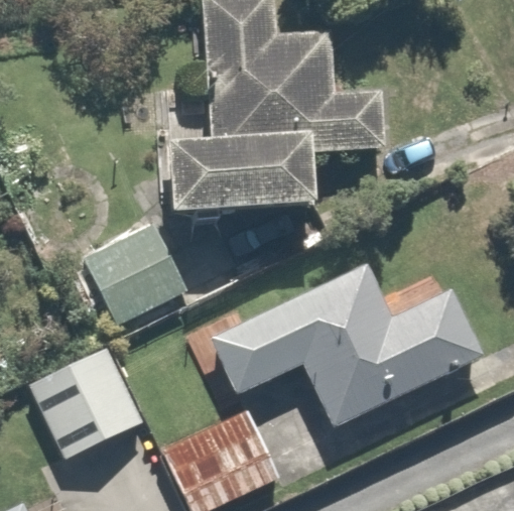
[(278,33),(275,0),(201,0),(211,141),(170,144),(173,216),(318,206),(315,152),(386,148),(382,90),(335,93),(331,30),(278,33)]
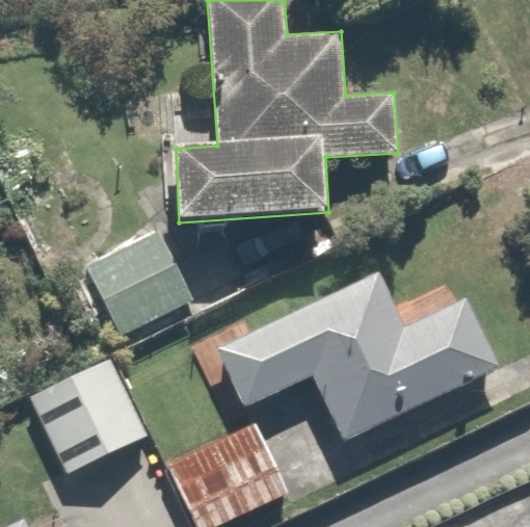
[(193,300),(159,230),(86,264),(121,335),(193,300)]
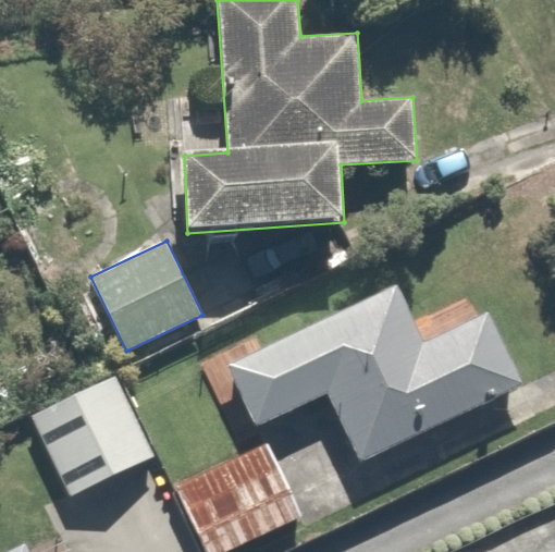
[(361,463),(525,384),(490,309),(478,314),(469,295),(415,318),(397,283),(225,365),(256,427),(328,393),(361,463)]
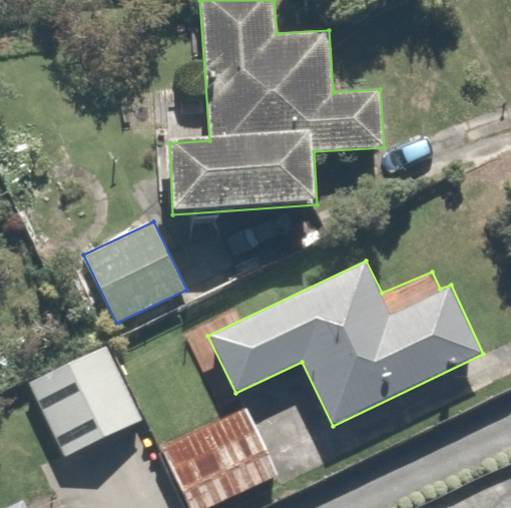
[(142,419),(107,345),(28,381),(65,457),(142,419)]
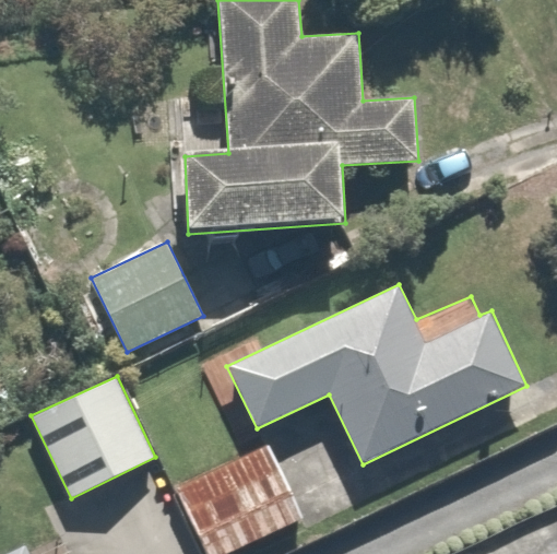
[(224,553),(304,518),(268,441),(175,487),(206,553),(224,553)]
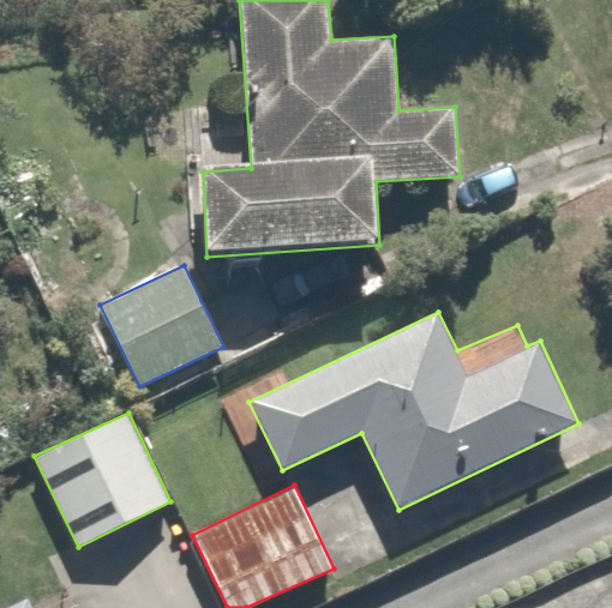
[(34,607),(29,597),(7,607),(34,607)]
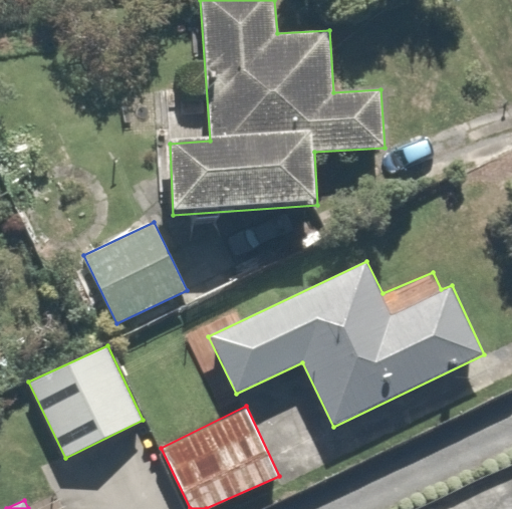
All buildings are outlined.
